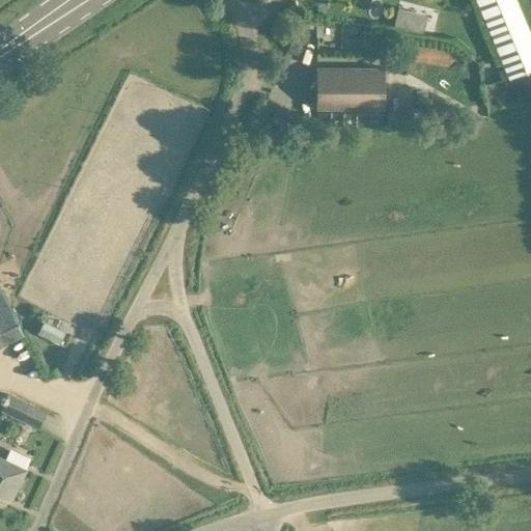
[(476,0),(509,80),(530,71),(530,34),(516,0),(476,0)]
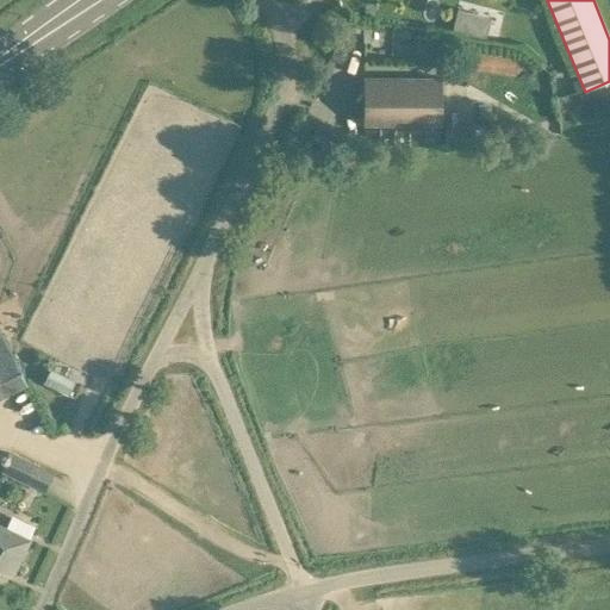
[(455,11),(450,33),(485,42),(491,19),(455,11)]
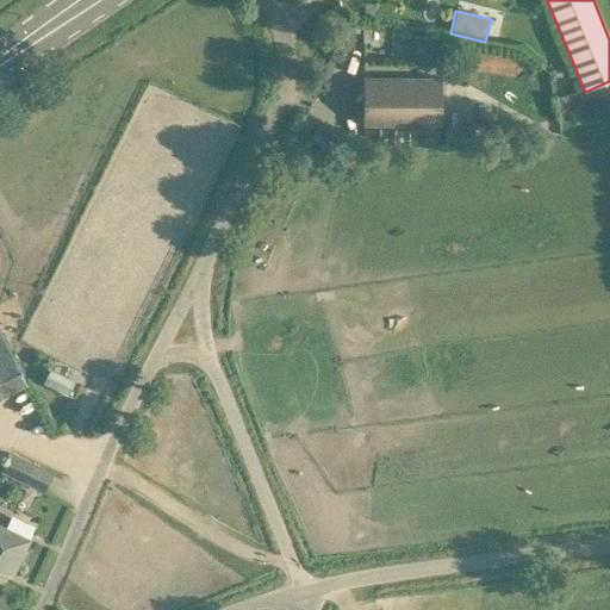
[(515,75),(518,49),(472,42),(467,68),(515,75)]
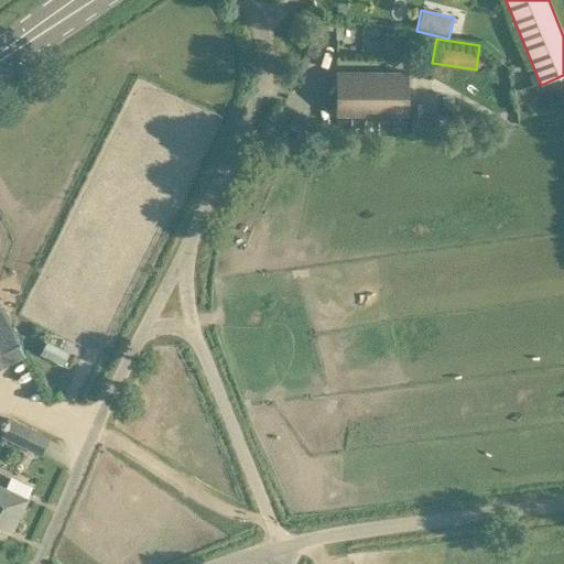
[(308,44),(304,55),(316,60),(321,49),(308,44)]
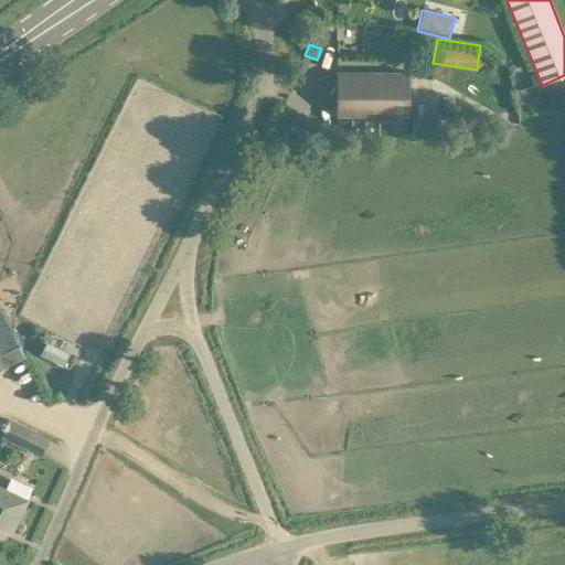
[(407,117),(408,73),(337,71),(336,116),(407,117)]
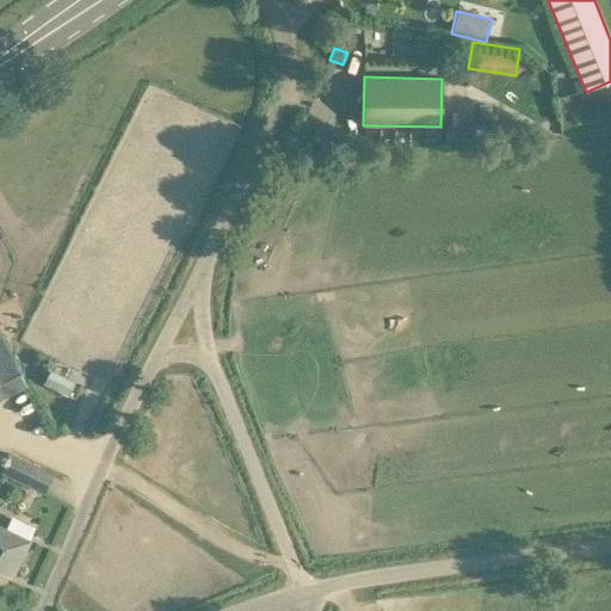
[(475,125),(445,127),(446,139),(475,137),(475,125)]
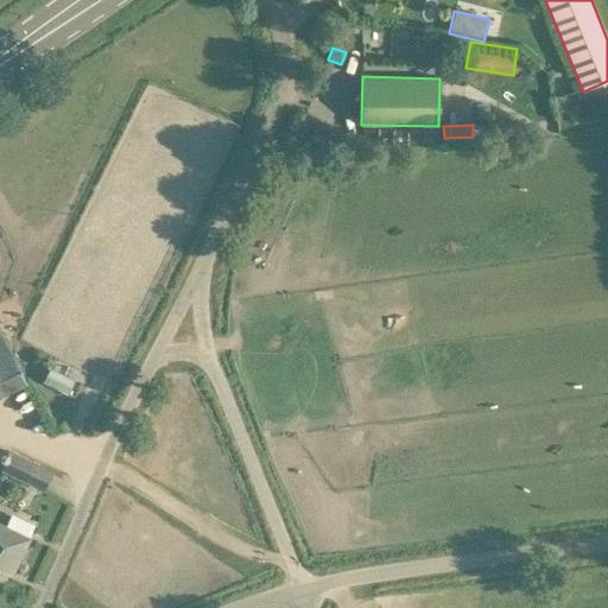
[(0,396),(27,382),(0,328),(0,396)]
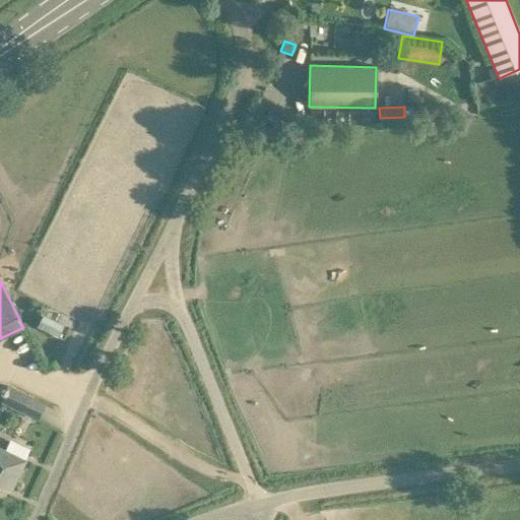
[(47,312),(41,325),(64,335),(69,322),(47,312)]
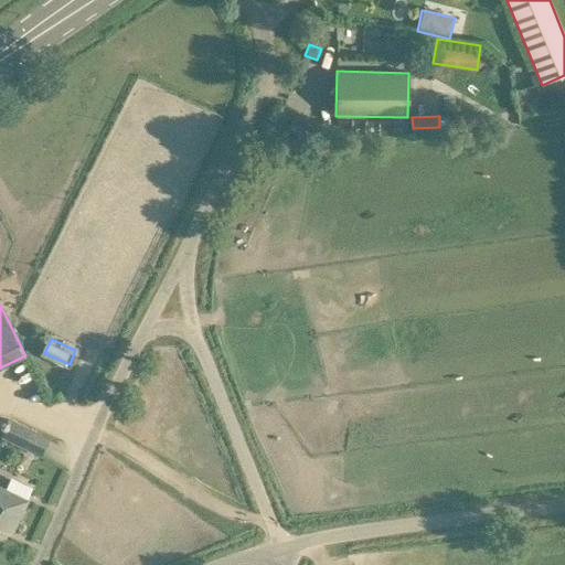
[(10,418),(1,436),(24,447),(33,429),(10,418)]
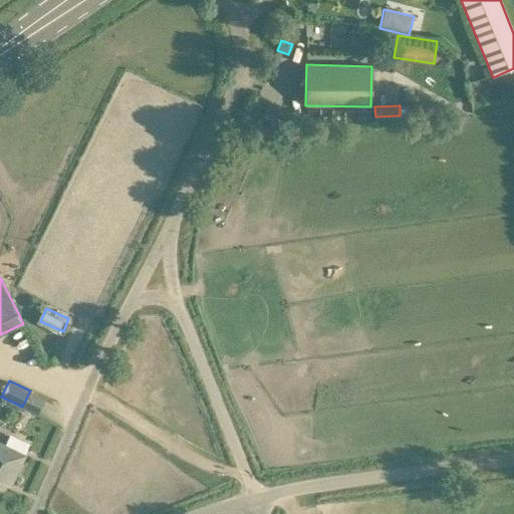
[(0,478),(10,483),(24,455),(0,442),(0,478)]
